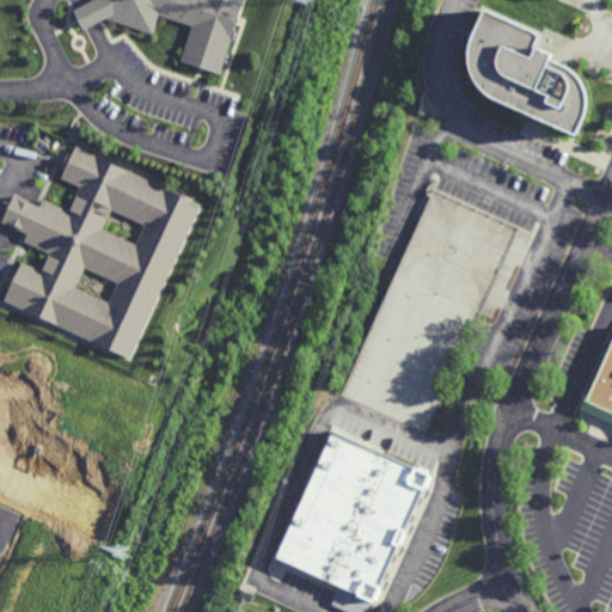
[(91,0),(85,4),(73,10),(84,30),(93,24),(106,18),(153,34),(159,14),(193,25),(181,61),(220,73),(243,0),(91,0)]
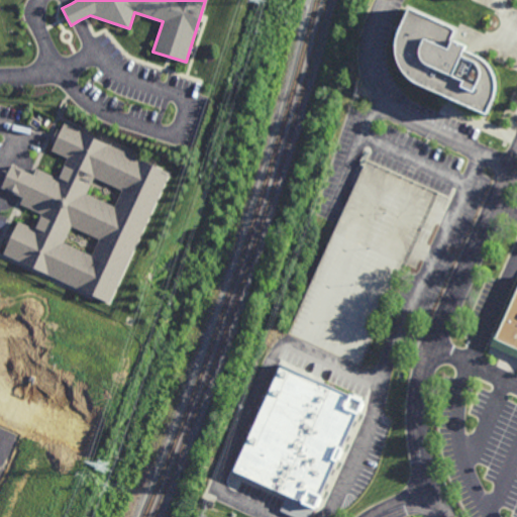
[(457,28),(410,6),(397,41),(399,61),(411,79),(437,90),(488,114),(496,90),(491,66),(464,49),(468,45),(454,39),(457,28)]
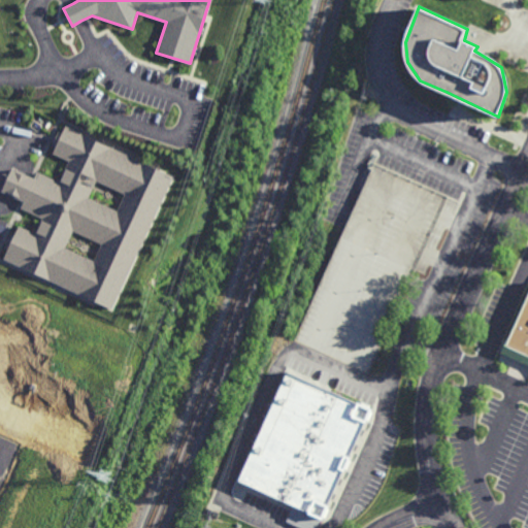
[(22,200),(20,199),(13,196),(2,191),(12,167),(24,172),(30,175),(32,176),(34,177),(37,171),(60,182),(69,161),(53,153),(65,126),(173,175),(112,308),(4,259),(19,226),(36,233),(42,218),(21,208),(24,201),(22,200)]
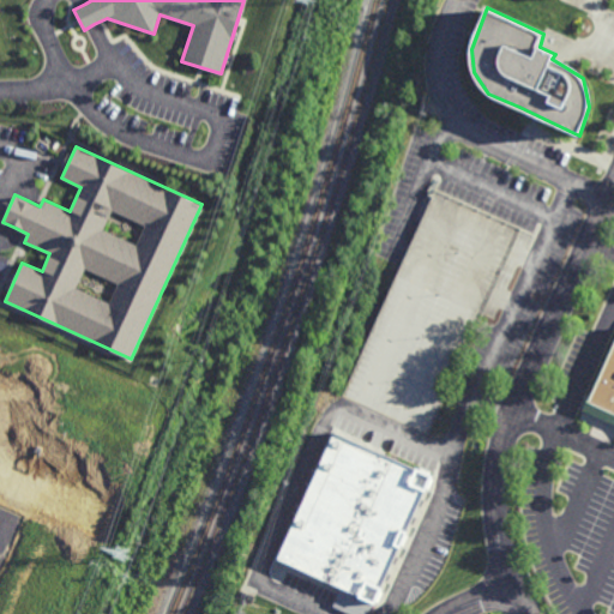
[(435,190),(519,228),(429,434),(410,425),(366,404),(343,395),(435,190)]
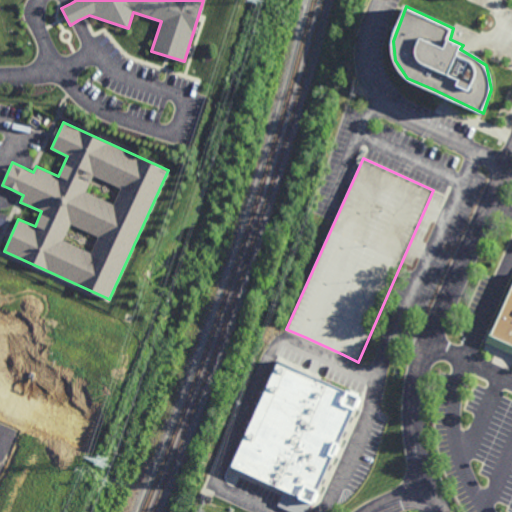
[(511,338),(489,328),(511,276),(511,338)]
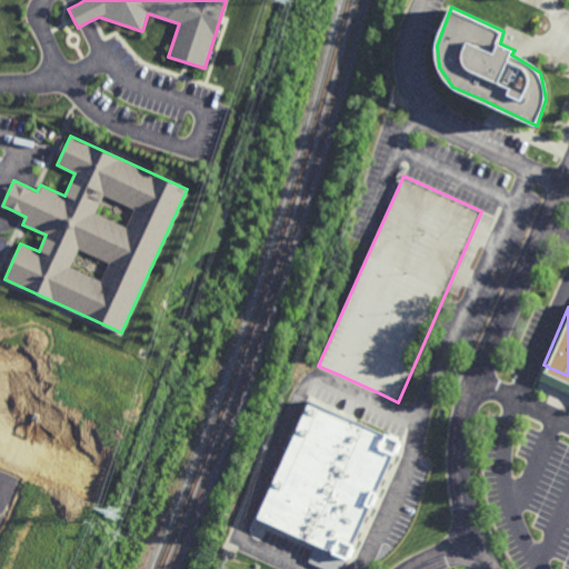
[(342,556),(255,516),(309,400),(399,440),(342,556)]
